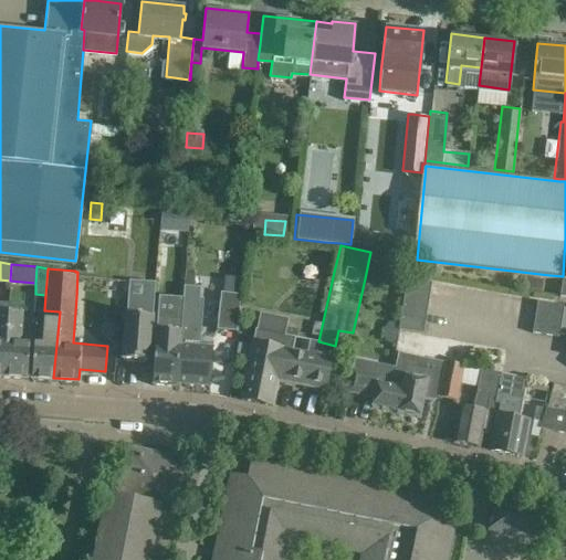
[(429,292),(431,278),(407,274),(406,280),(405,287),(429,292)]
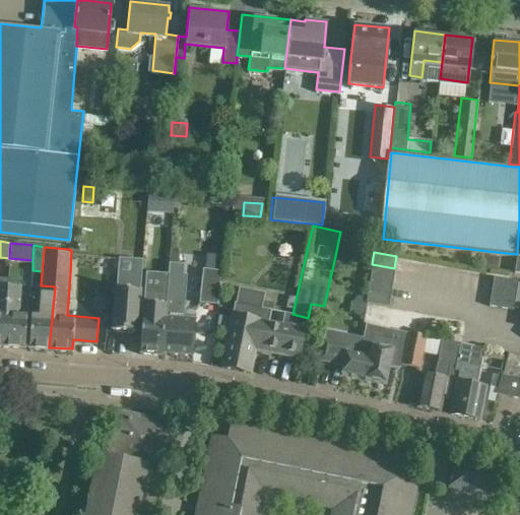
[(494,265),(495,253),(485,252),(483,264),(484,264),(494,265)]
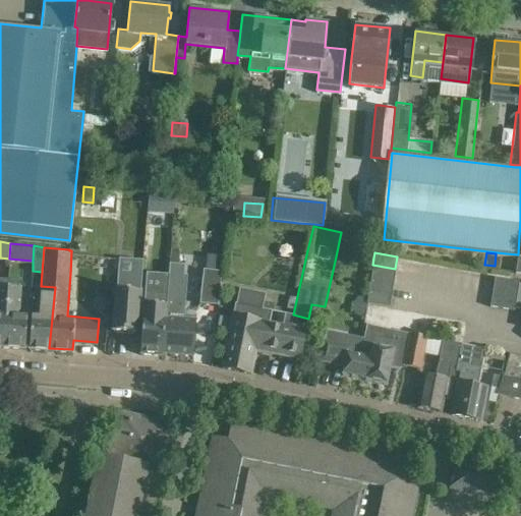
[(116,289),(114,330),(138,331),(142,262),(132,261),(132,272),(119,271),(118,289),(116,289)]
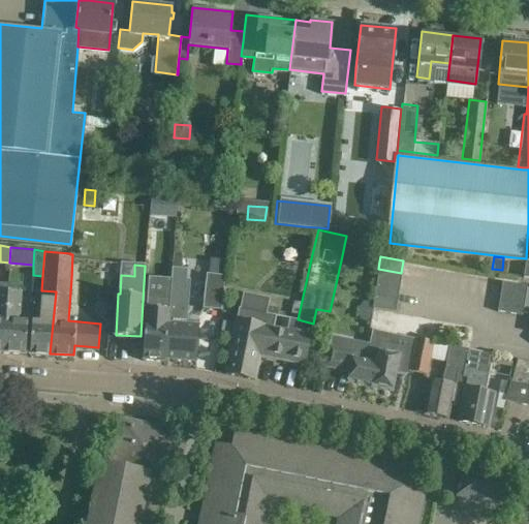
[(170,290),(165,357),(166,357),(191,358),(196,359),(198,321),(199,317),(187,316),(190,277),(186,276),(187,266),(174,265),(172,265),(170,275),(169,290),(170,290)]
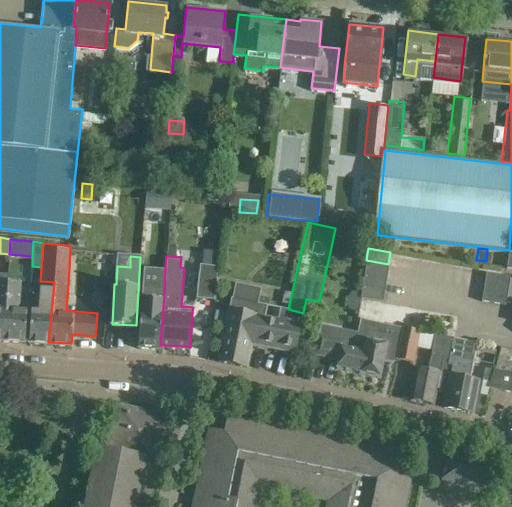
[(366,260),(364,271),(387,275),(388,264),(366,260)]
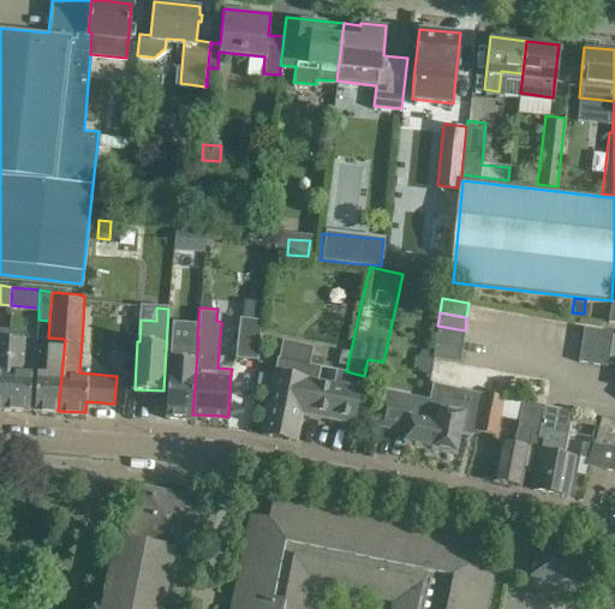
[(260,317),(239,315),(236,353),(256,356),(260,317)]
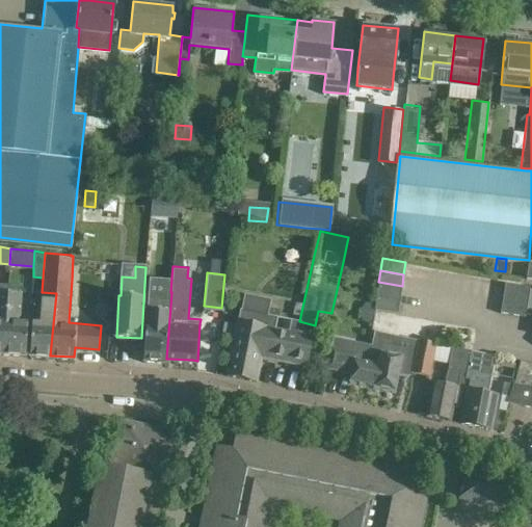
[(516,283),(505,281),(500,310),(512,312),(516,283)]
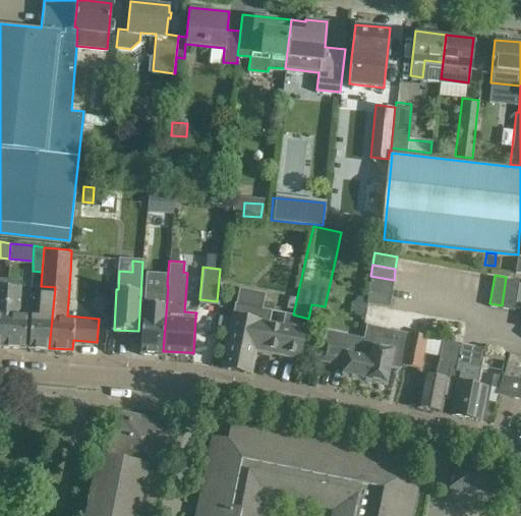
[(8,276),(2,344),(24,346),(27,312),(19,311),(21,284),(21,277),(8,276)]
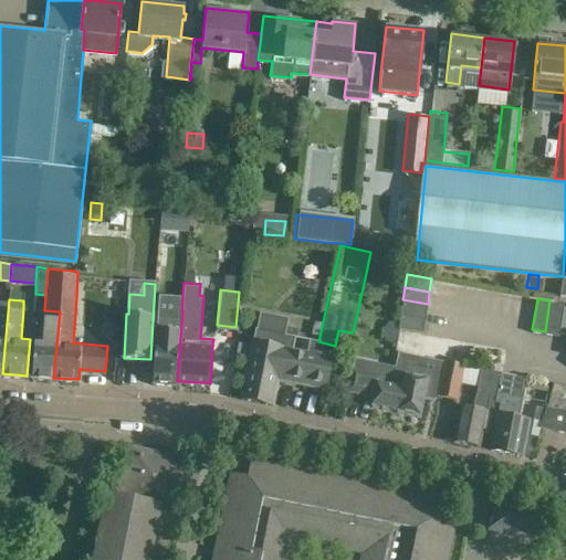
[(402,299),(400,313),(426,316),(428,304),(402,299)]
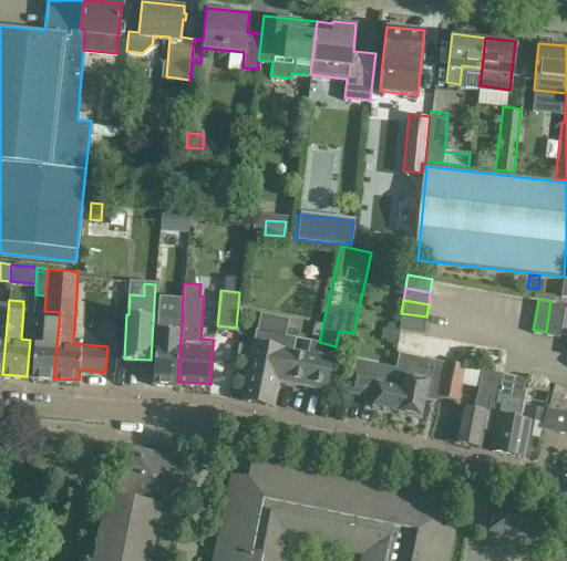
[(546,332),(558,334),(564,303),(550,301),(546,332)]
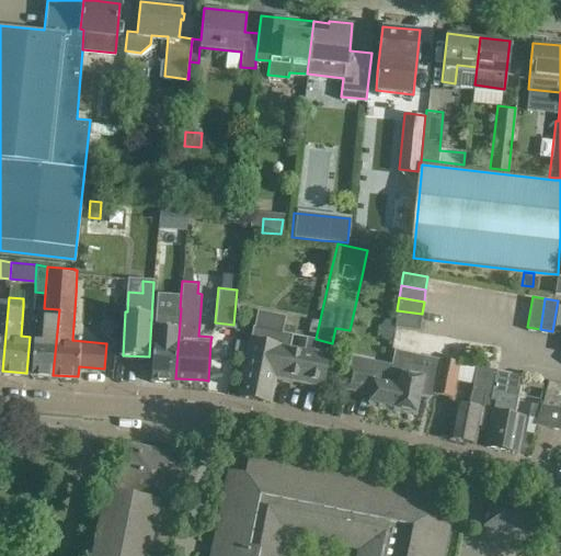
[(175,381),(175,378),(178,338),(180,308),(179,308),(157,306),(155,326),(151,378),(175,381)]
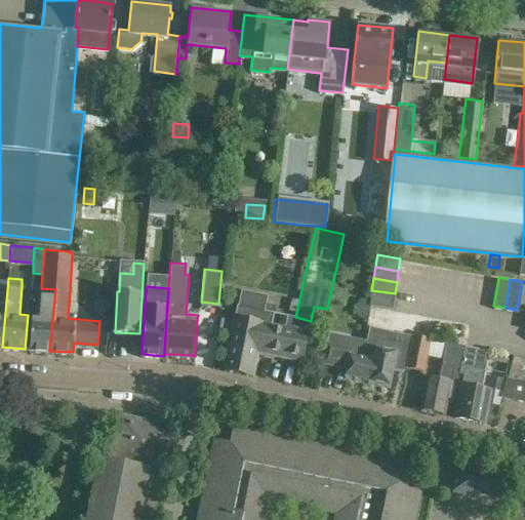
[(55,289),(41,288),(39,316),(32,316),(29,349),(49,351),(55,289)]
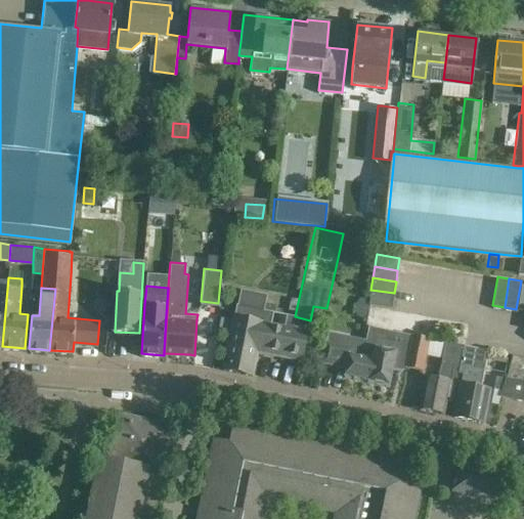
[(370,290),(369,301),(392,305),(394,293),(370,290)]
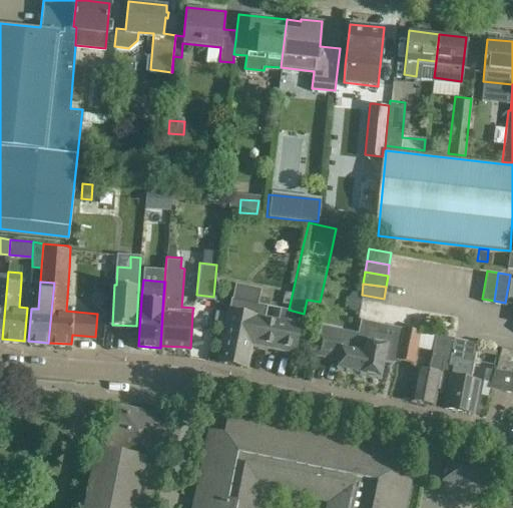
[(100,291),(92,302),(99,308),(108,297),(100,291)]
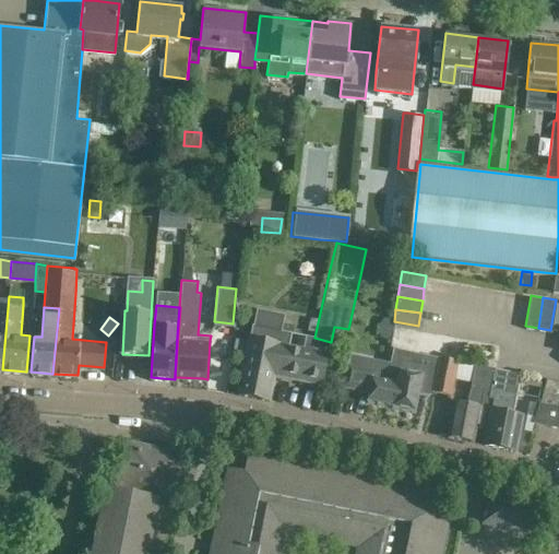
[(289,332),(280,330),(251,325),(242,370),(238,391),(269,398),(274,372),(292,376),(322,382),(331,342),(314,338),(304,336),(301,346),(287,343),(289,332)]
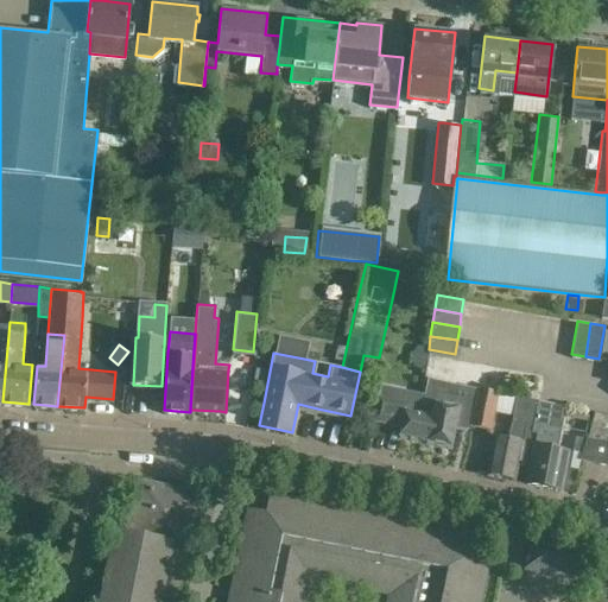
[(498,392),(479,388),(470,425),(489,429),(498,392)]
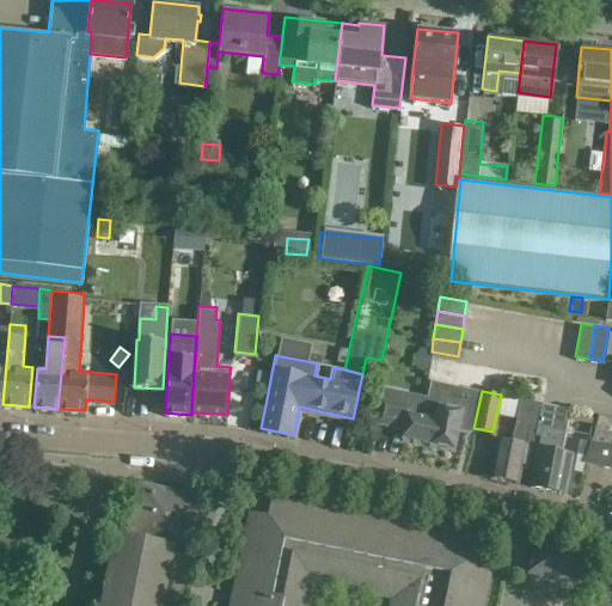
[(436,404),(409,398),(401,436),(429,442),(428,444),(454,448),(463,408),(436,403),(436,404)]
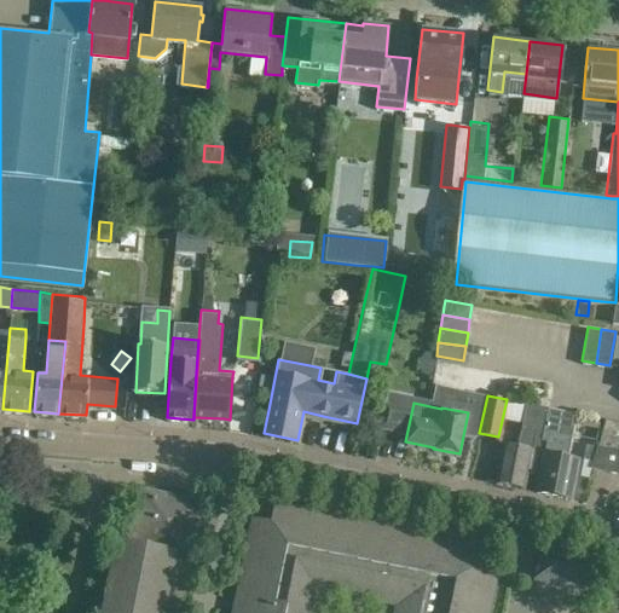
[(542,437),(548,408),(524,403),(515,445),(503,443),(501,455),(496,454),(496,456),(490,455),(485,478),(496,480),(525,486),(527,470),(534,472),(542,437)]
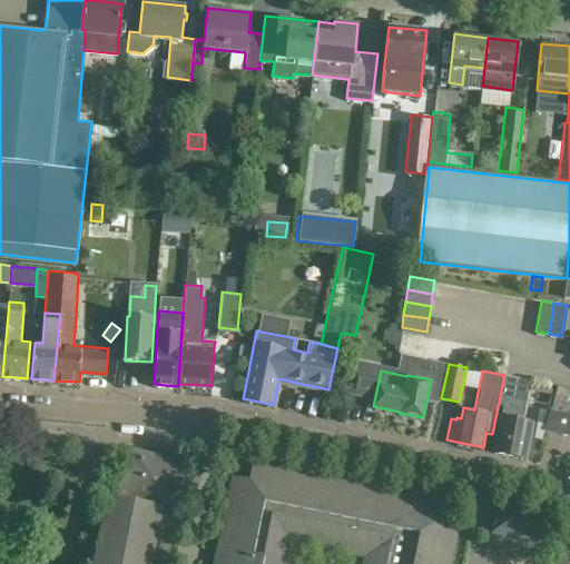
[(527,398),(517,397),(520,375),(505,372),(504,375),(499,402),(503,403),(493,449),(526,456),(532,422),(522,419),(527,398)]
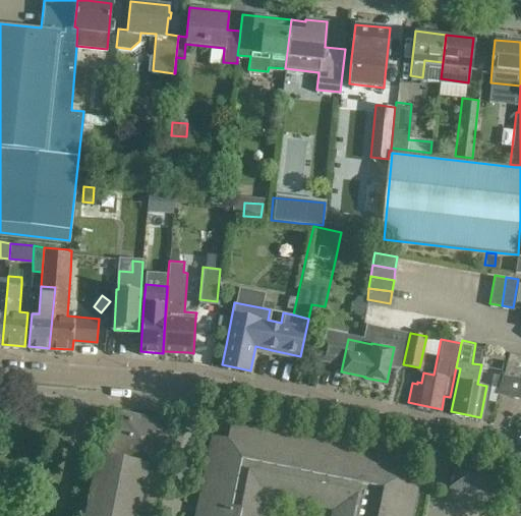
[(520,353),(510,351),(504,369),(503,375),(520,378),(520,353)]
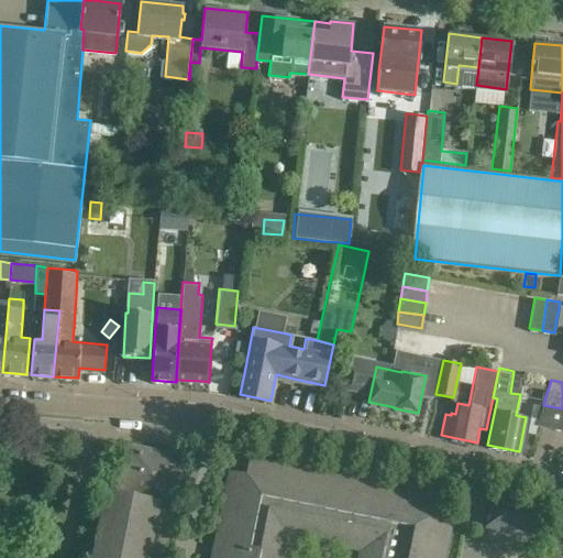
[(533,403),(530,416),(539,417),(542,404),(533,403)]
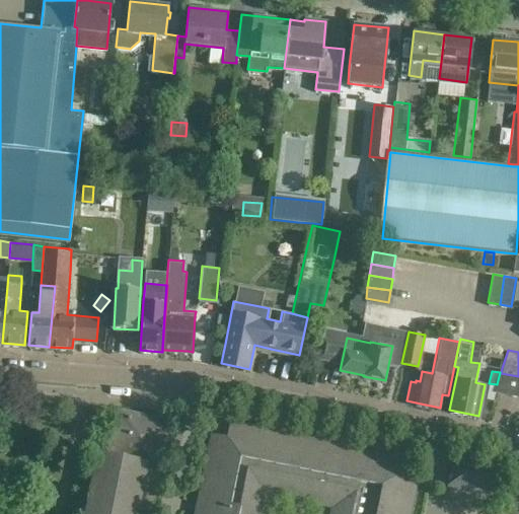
[(172,419),(116,407),(106,452),(97,450),(84,513),(136,513),(139,505),(154,509),(172,419)]
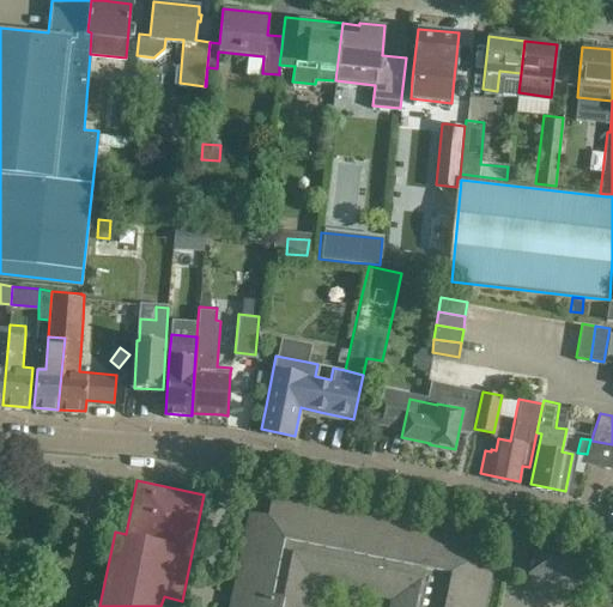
[(305,606),(311,580),(393,596),(389,606),(483,606),(493,559),(475,556),(479,538),(272,496),(268,514),(249,510),(234,588),(231,602),(229,606),(305,606)]
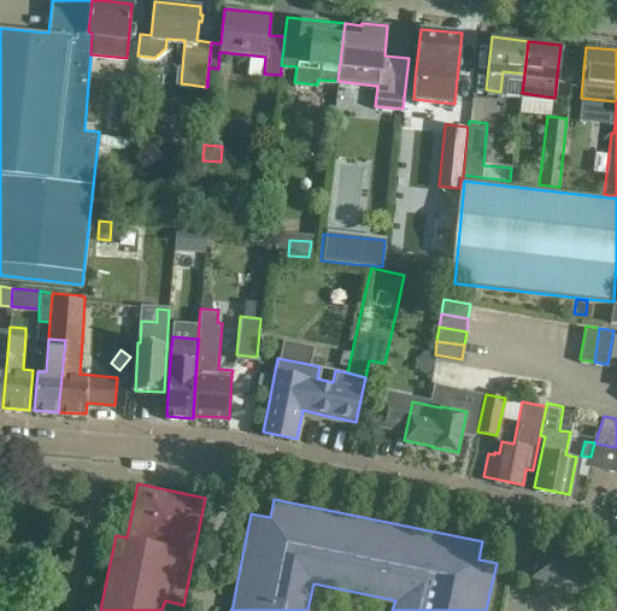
[(587,557),(538,546),(532,575),(533,575),(533,574),(582,585),(587,557)]
